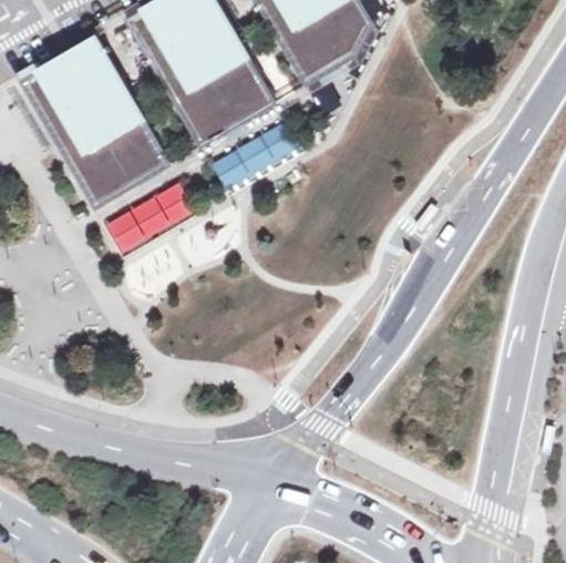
[(152,0),(126,16),(199,143),(275,99),(216,0),(152,0)]
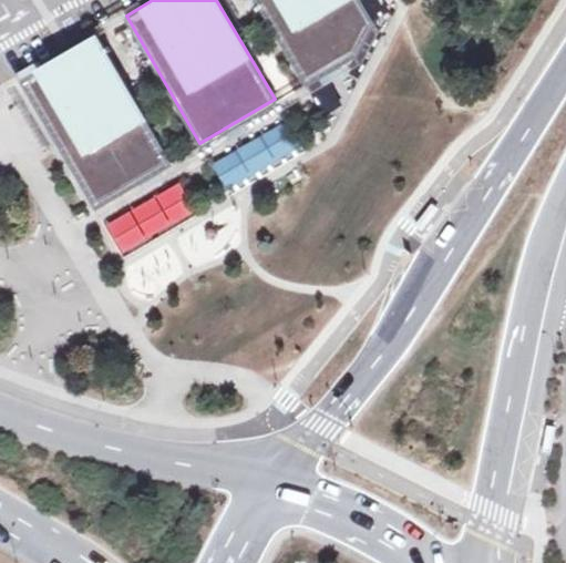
[(257,0),(305,80),(354,52),(373,21),(360,0),(257,0)]
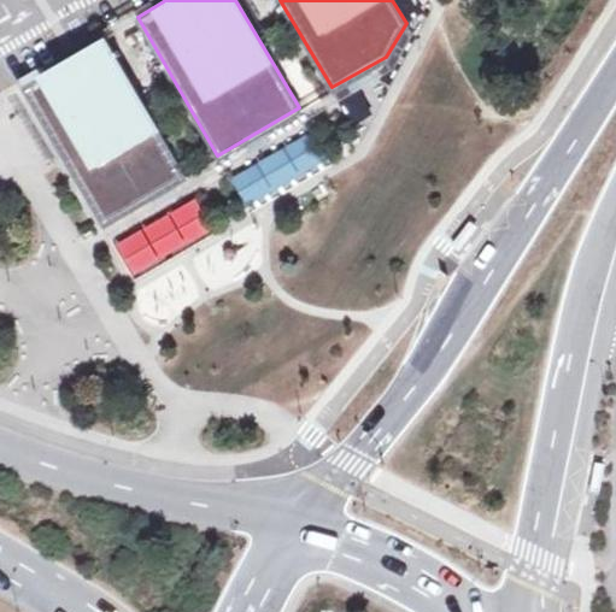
[(75,54),(23,84),(104,223),(186,175),(104,36),(75,54)]
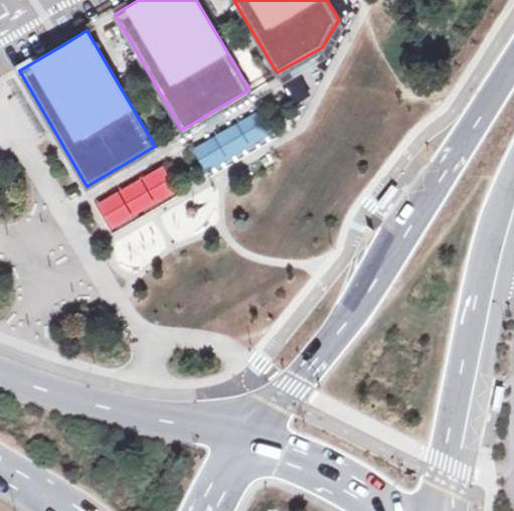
[(190,147),(206,171),(271,129),(254,105),(190,147)]
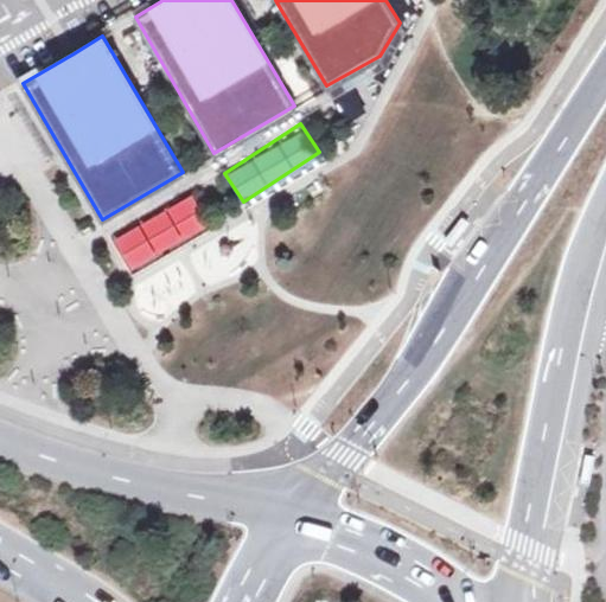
[(190,192),(109,234),(126,267),(208,225),(190,192)]
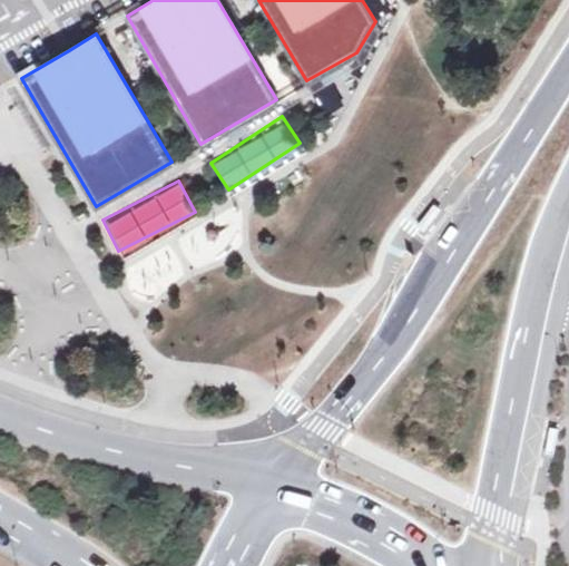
[(434,202),(418,223),(421,225),(423,227),(440,206),(434,202)]
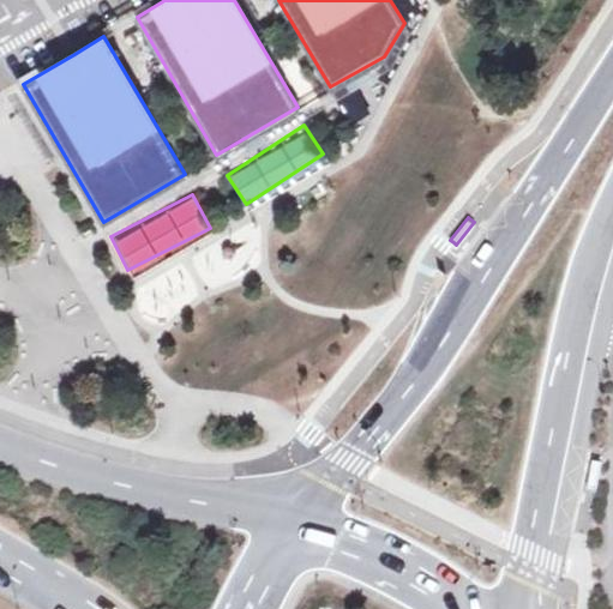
[(594,459),(590,458),(586,487),(592,488),(596,459),(594,459)]
